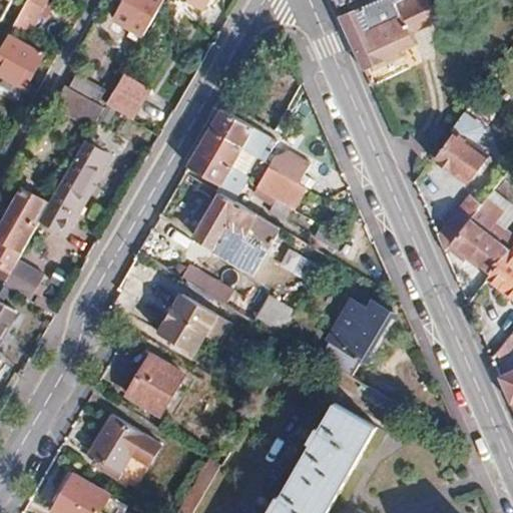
[(0,0),(0,20),(3,22),(14,0),(0,0)]
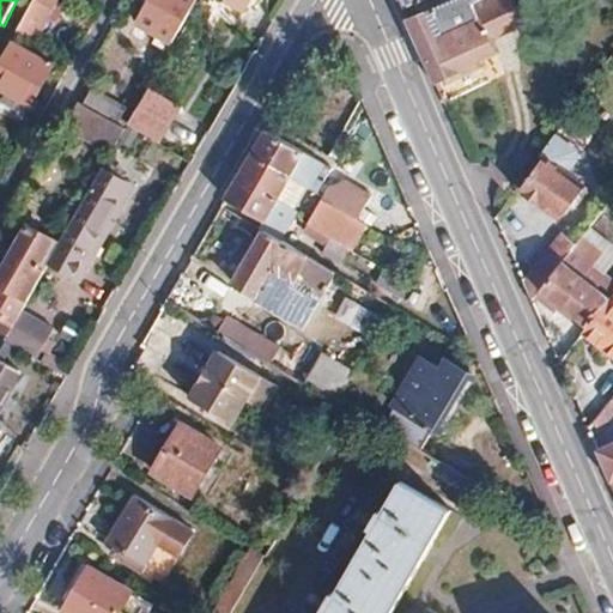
[(34,0),(17,31),(35,41),(47,19),(54,6),(56,0),(34,0)]
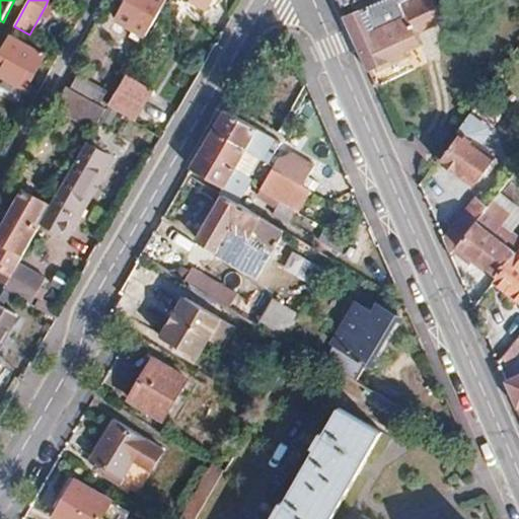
[(126,0),(116,21),(127,27),(144,38),(164,0),(126,0)]
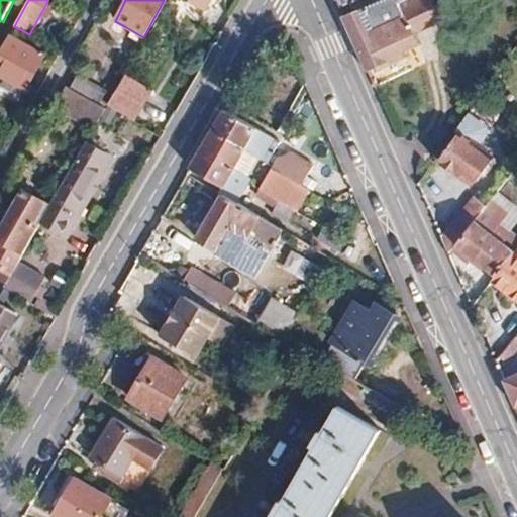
[(188,0),(205,9),(209,0),(188,0)]
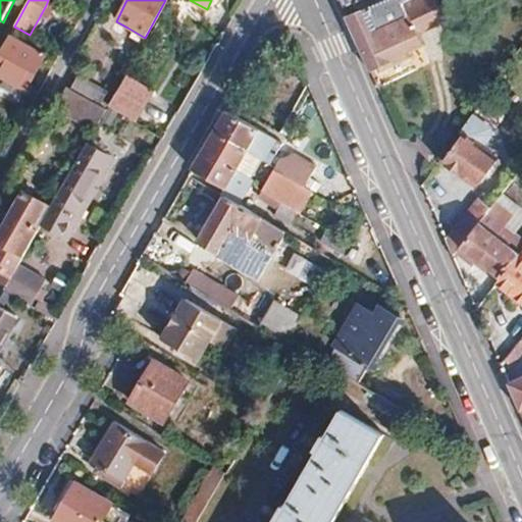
[(447,19),(437,0),(435,0),(415,25),(404,2),(402,0),(381,0),(347,16),(353,32),(351,33),(369,72),(408,55),(407,51),(424,44),(419,33),(447,19)]
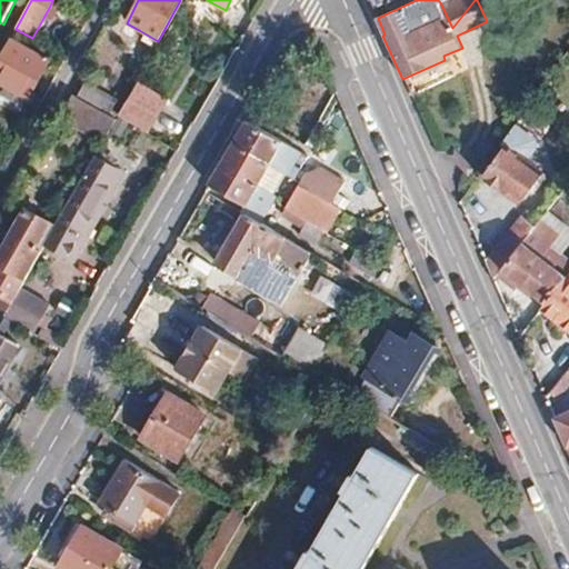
[(452,28),(475,0),(446,0),(440,2),(452,28)]
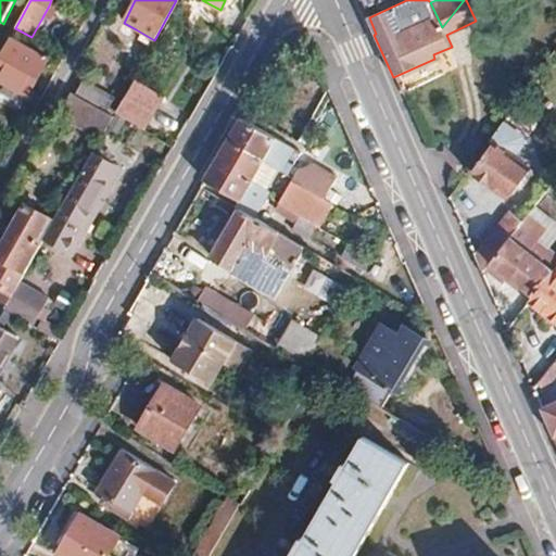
[(49,5),(42,17),(49,20),(55,9),(49,5)]
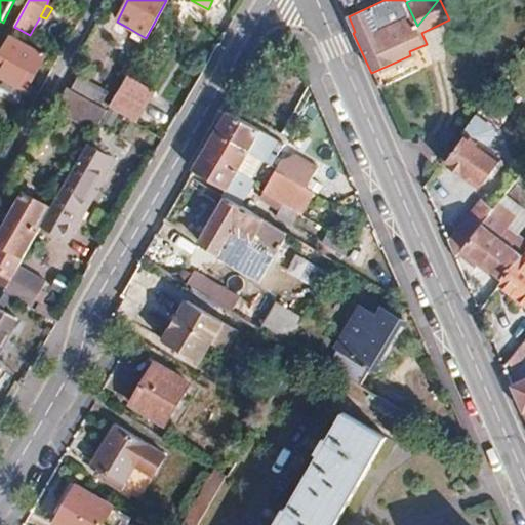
[(122,38),(128,28),(117,22),(111,31),(122,38)]
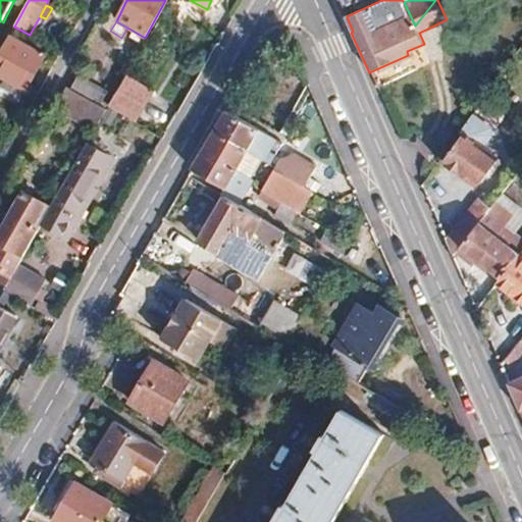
[(46,55),(11,37),(0,57),(0,75),(27,91),(46,55)]
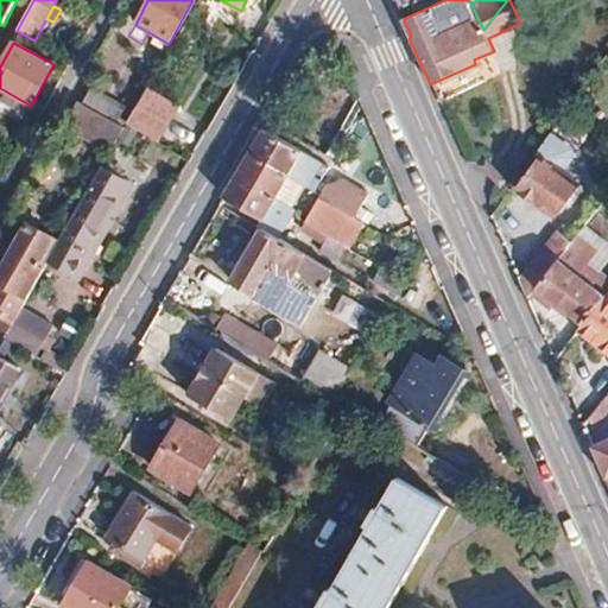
[(97,113),(116,122),(125,106),(92,87),(82,103),(97,113)]
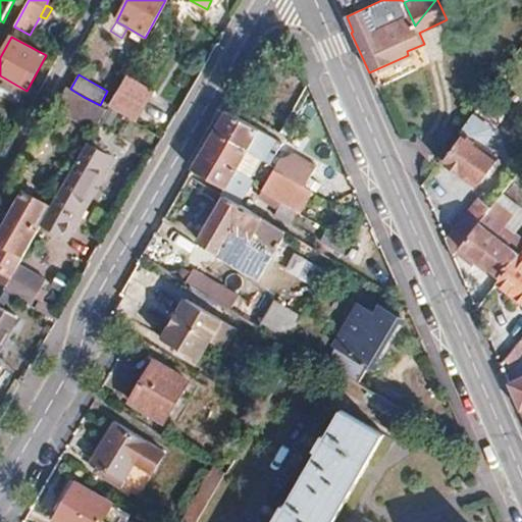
[(109,107),(137,122),(154,90),(128,75),(109,107)]
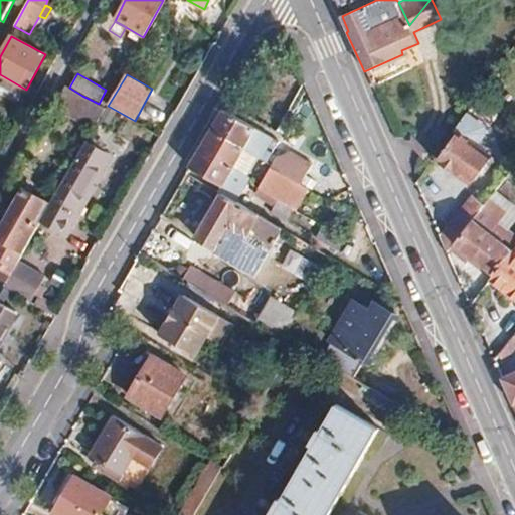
[(58,106),(96,127),(98,124),(107,109),(99,104),(82,96),(69,88),(58,106)]
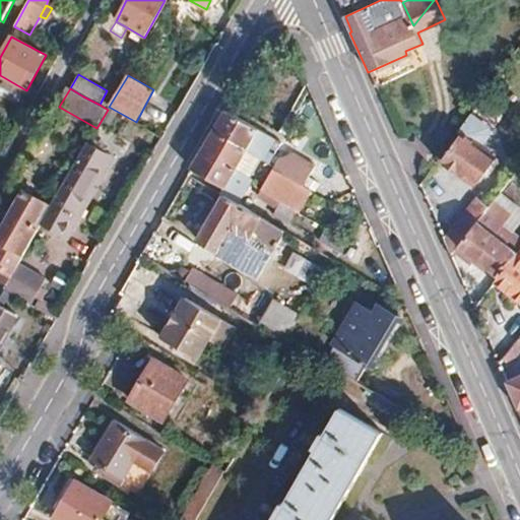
[(225,111),(214,130),(247,150),(259,130),(225,111)]
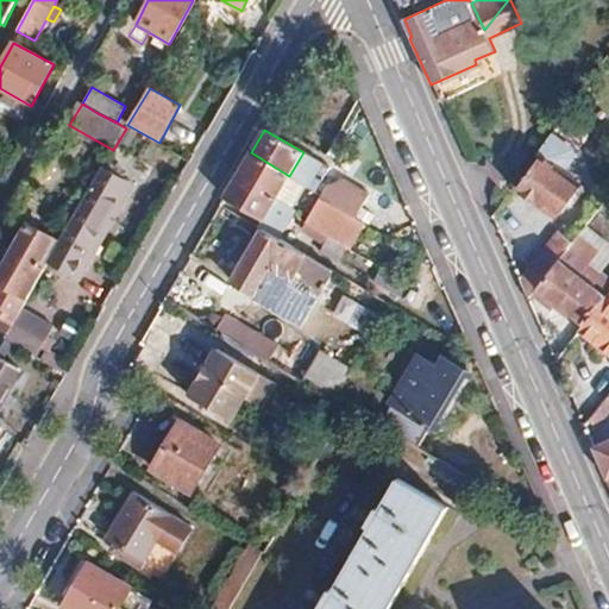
[(569,155),(547,139),(537,155),(558,169),(569,155)]
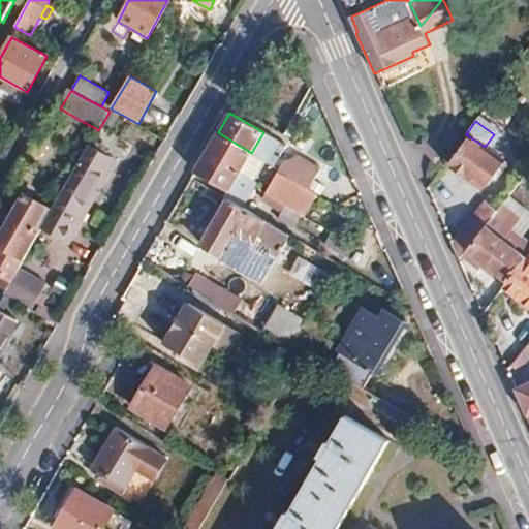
[(218,132),(207,153),(240,173),(249,157),(251,153),(218,132)]
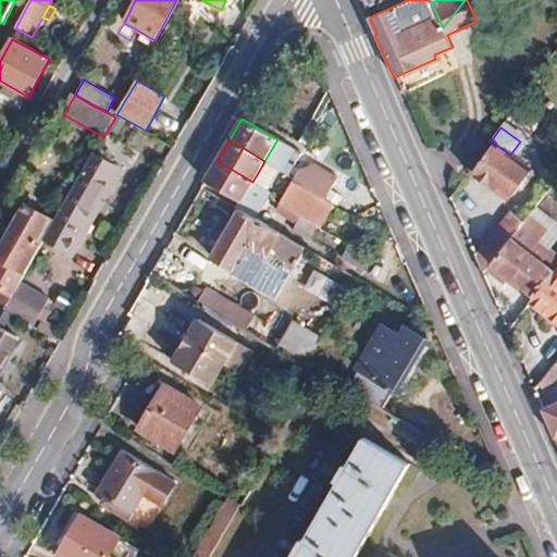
[(508,199),(528,173),(492,146),(473,173),(508,199)]
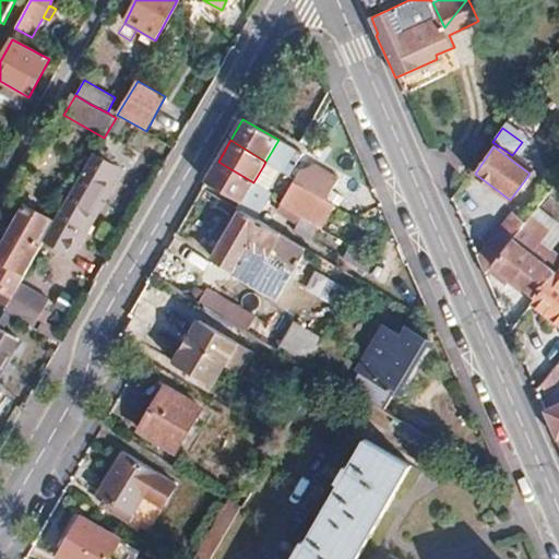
[(96,152),(45,242),(74,259),(125,168),(96,152)]
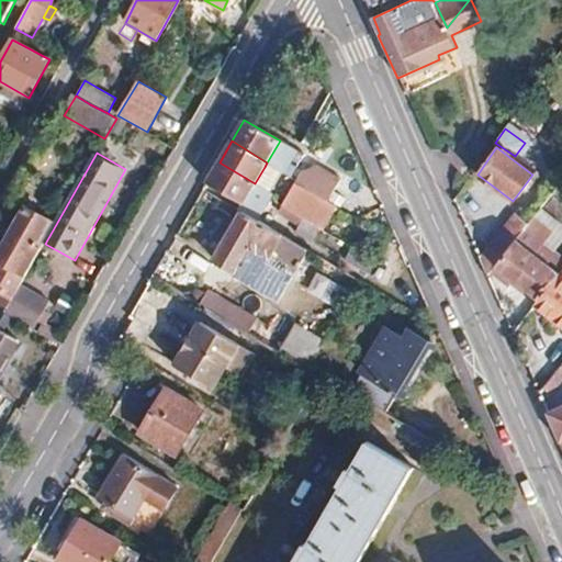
[(243,204),(239,209),(243,211),(249,215),(263,190),(255,183),(220,163),(208,182),(243,204)]
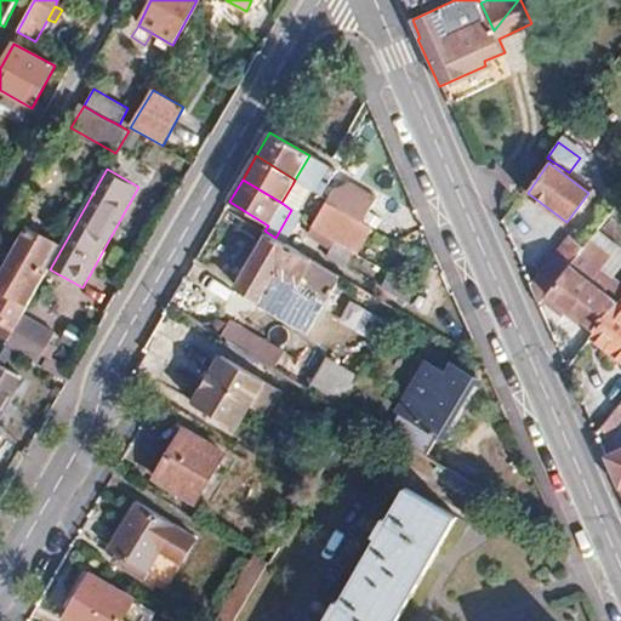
[(292,184),(281,203),(291,210),(302,216),(314,194),(292,184)]
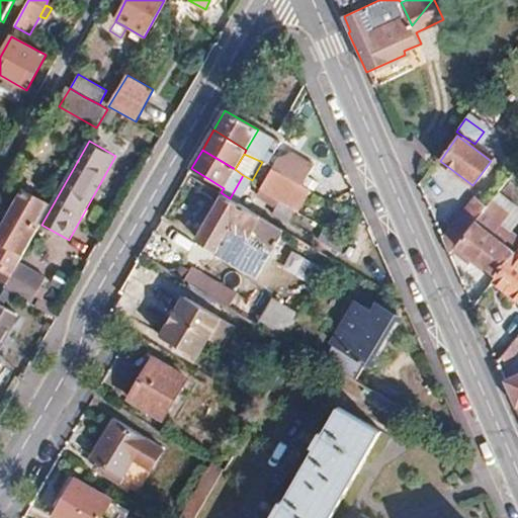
[(314,166),(292,154),(280,158),(273,169),(299,184),(301,186),(314,166)]
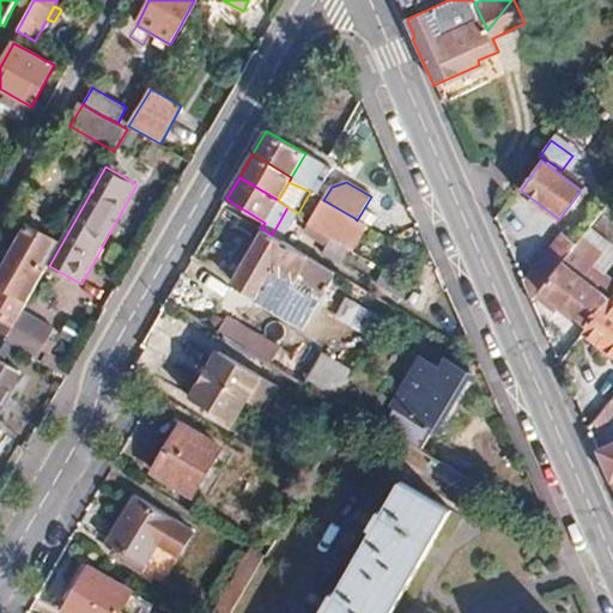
[(354,218),(323,200),(308,225),(339,243),(354,218)]
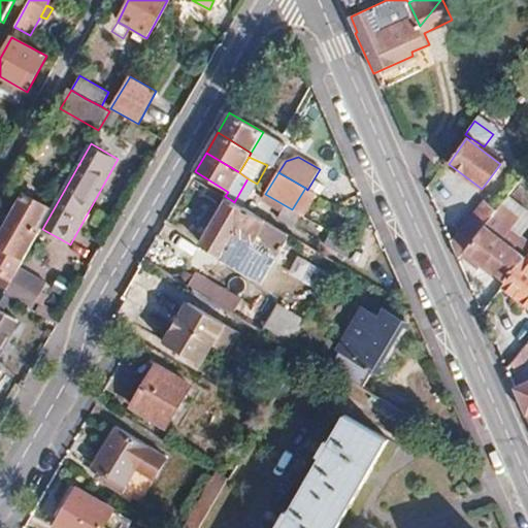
[(0,282),(0,302),(5,294),(7,290),(15,276),(20,268),(42,229),(55,207),(28,192),(0,239),(0,267),(6,270),(0,282)]
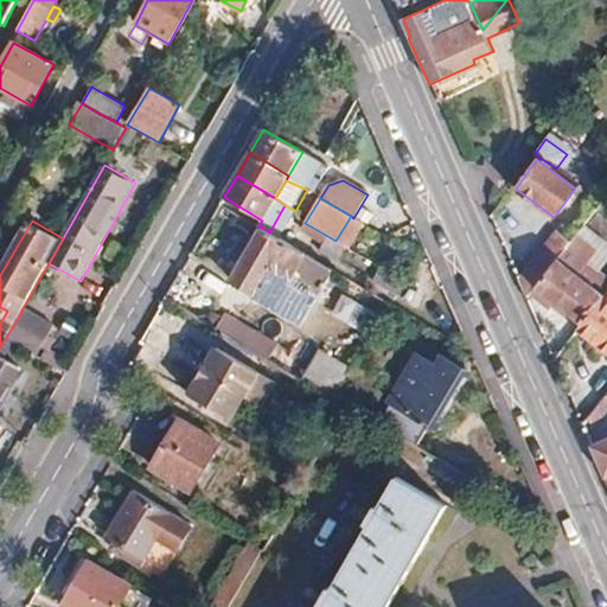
[(305,223),(292,246),(305,255),(314,241),(324,247),(319,253),(336,263),(345,247),(336,241),(305,223)]
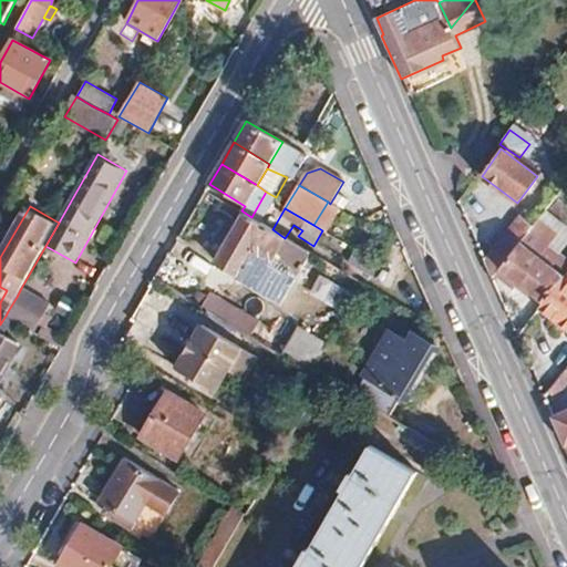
[(285,238),(272,229),(267,226),(251,217),(245,213),(214,263),(236,277),(250,255),(275,269),(279,261),(297,274),(309,253),(285,238)]
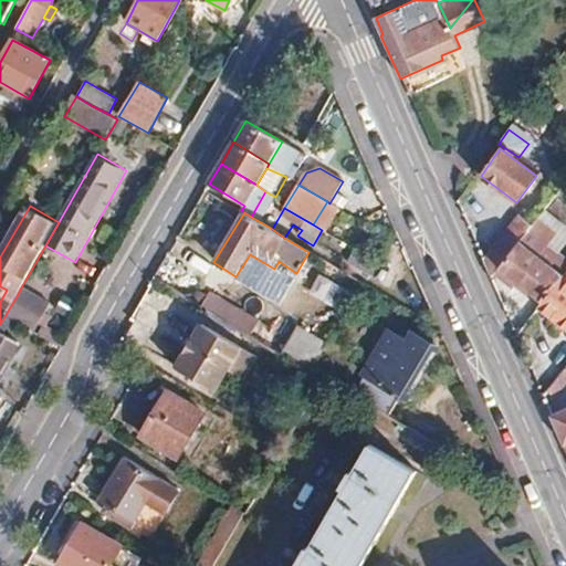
[(494,275),(532,228),(519,216),(483,261),(491,280),(494,275)]
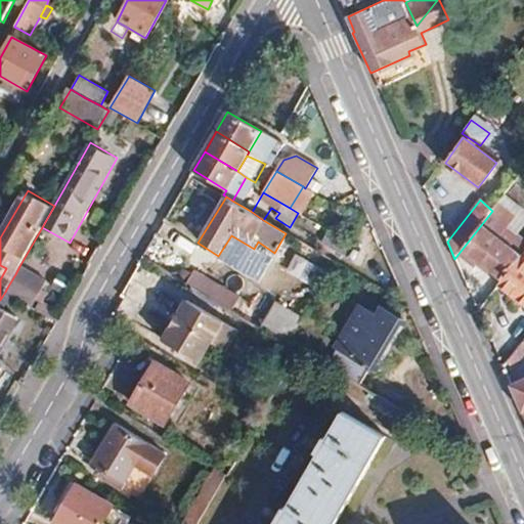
[(479,262),(501,279),(522,255),(523,251),(523,239),(507,226),(514,217),(496,205),(492,211),(457,255),(474,268),(479,262)]
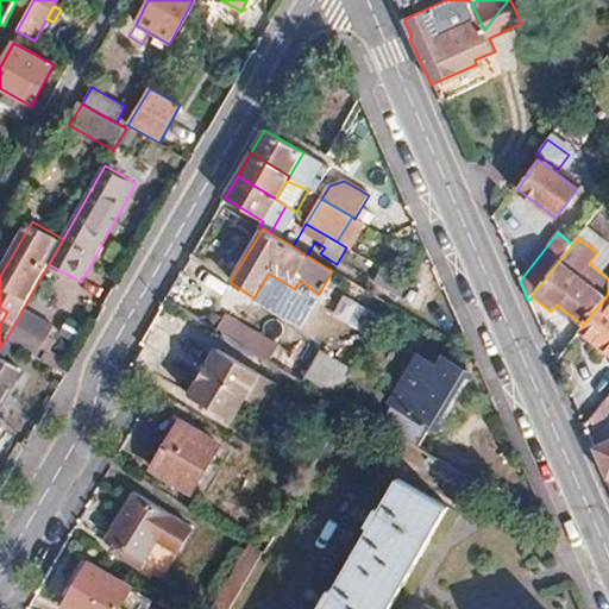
[(300,281),(295,289),(314,301),(319,294),(300,281)]
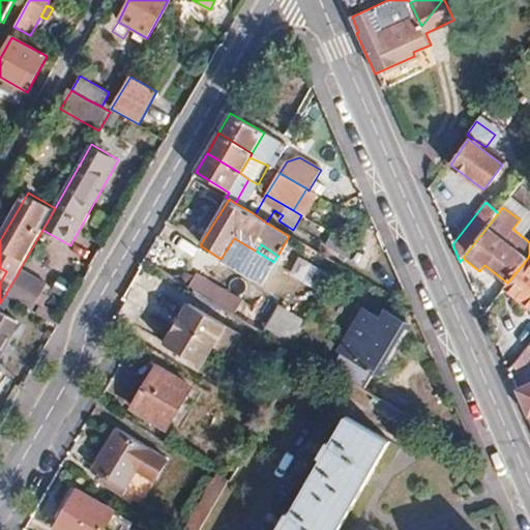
[(507,283),(504,287),(529,305),(529,259),(528,258),(507,283)]
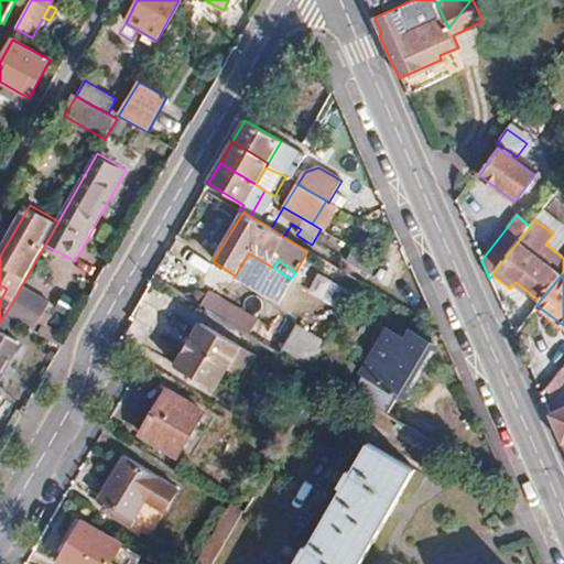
[(6,314),(23,323),(34,329),(50,302),(21,286),(17,295),(8,310),(6,314)]
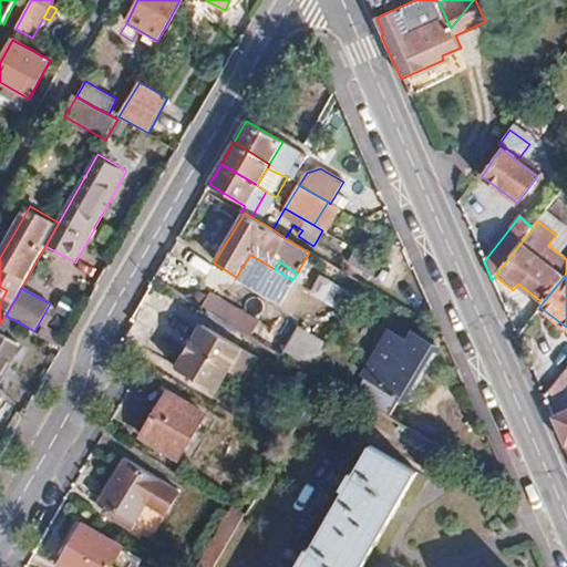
[(230,323),(250,336),(259,323),(210,294),(203,307),(230,323)]
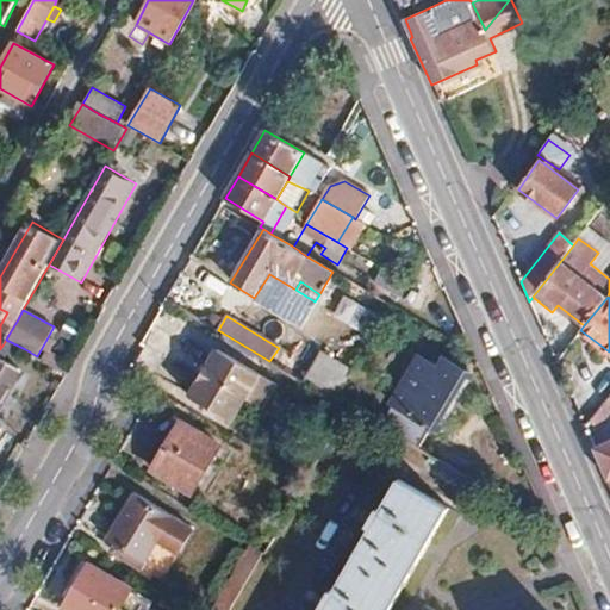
[(0,359),(13,367),(25,349),(6,340),(0,349),(0,359)]
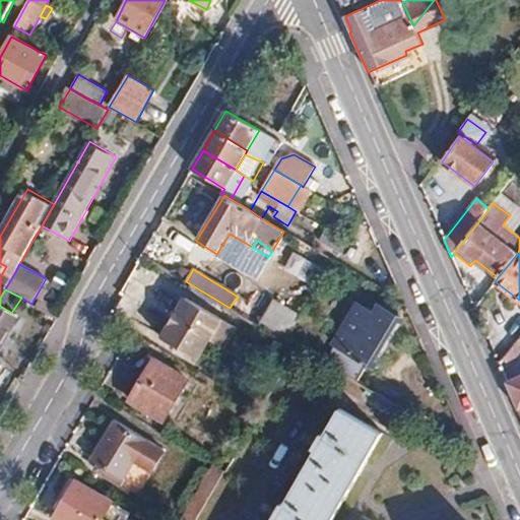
[(230,308),(211,297),(205,306),(224,317),(230,308)]
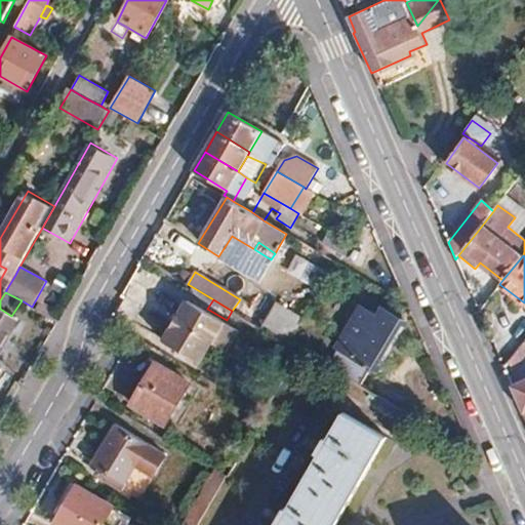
[(223,324),(188,303),(163,341),(199,364),(223,324)]
